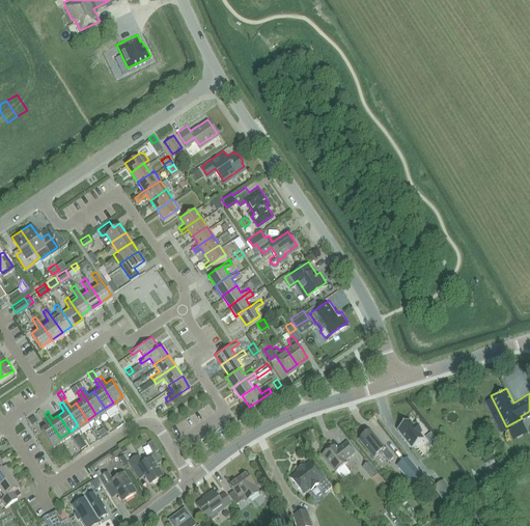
[(52,444),(60,438),(45,414),(42,416),(46,422),(40,426),(52,444)]
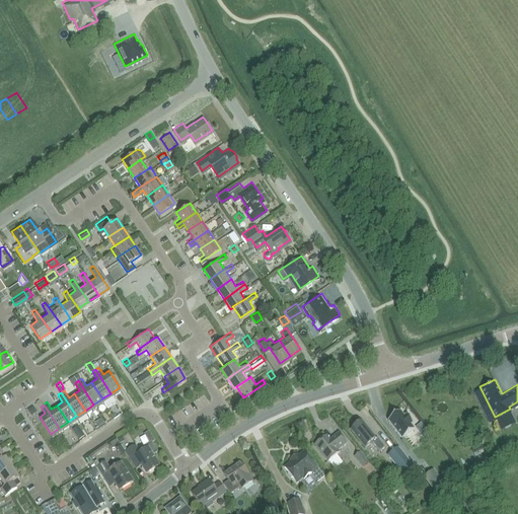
[(405,411),(403,413),(398,408),(387,417),(401,435),(414,426),(410,421),(412,419),(405,411)]
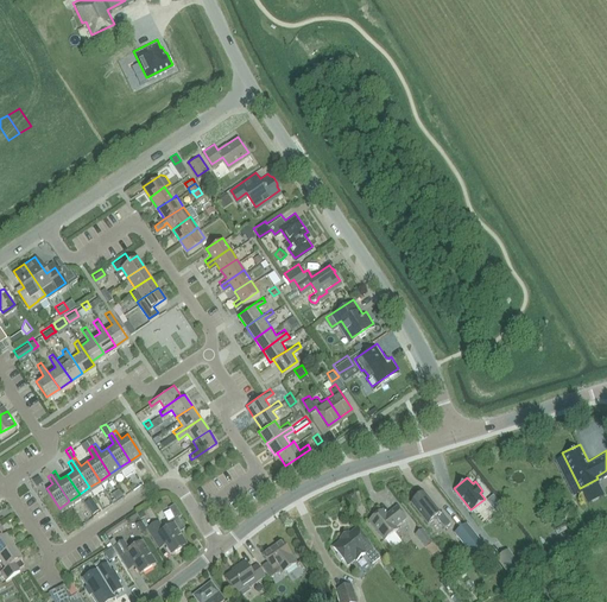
[(410,499),(427,520),(435,513),(443,524),(450,519),(441,508),(440,509),(423,489),(410,499)]
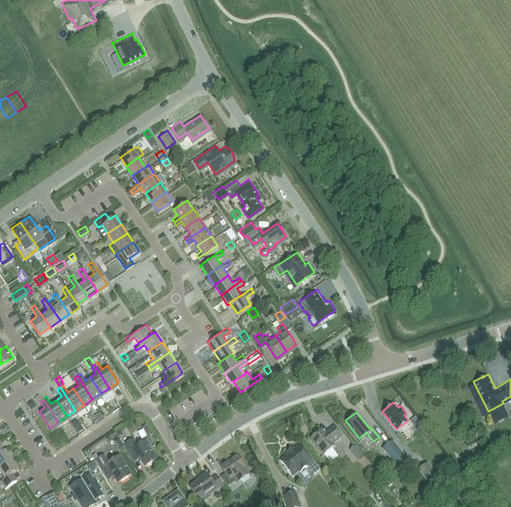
[(76,419),(71,422),(76,430),(81,426),(76,419)]
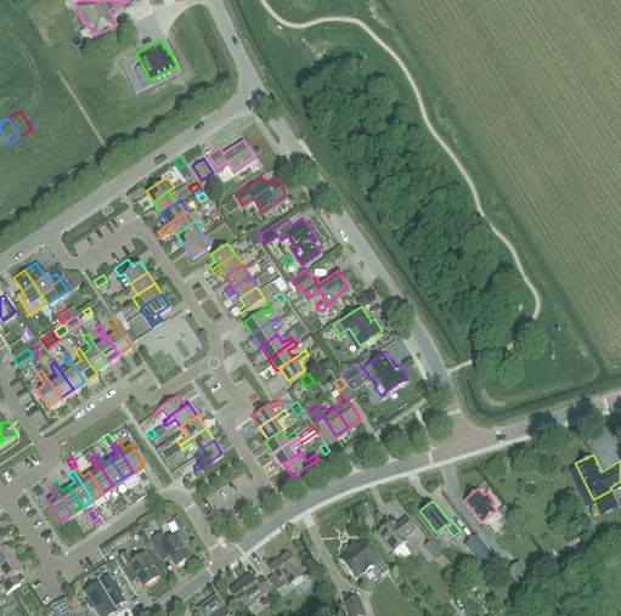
[(405,535),(415,526),(405,514),(394,523),(391,518),(377,529),(391,549),(407,537),(405,535)]
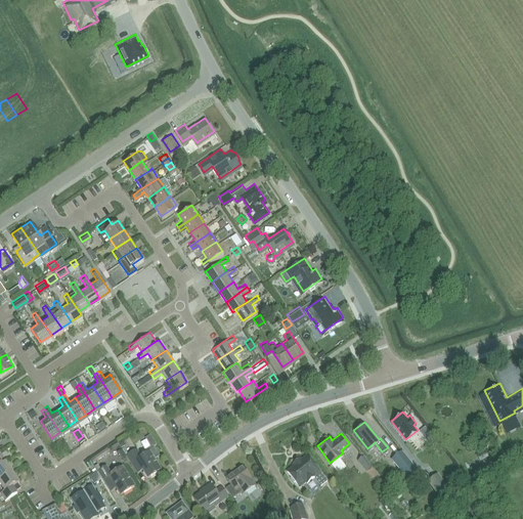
[(151,456),(158,452),(151,443),(145,446),(147,449),(140,453),(135,446),(126,452),(133,464),(137,461),(146,475),(160,467),(151,456)]
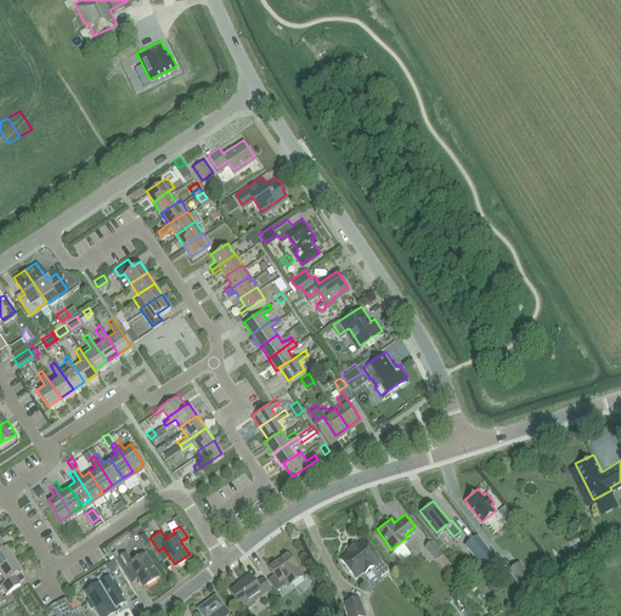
[(112,543),(130,532),(126,527),(109,538),(112,543)]
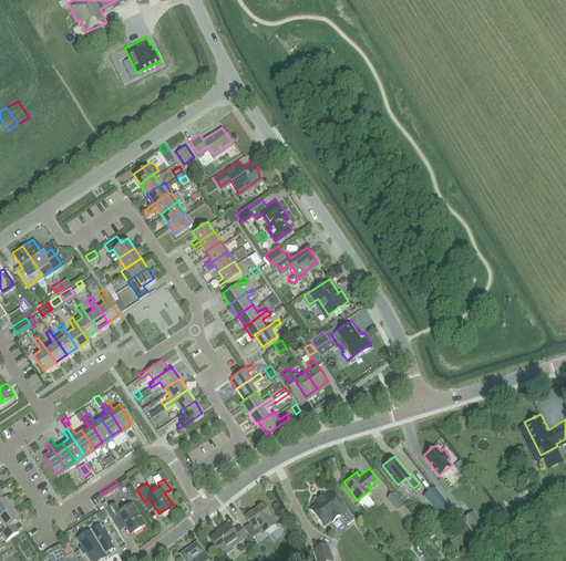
[(131,492),(135,489),(131,481),(125,485),(131,492)]
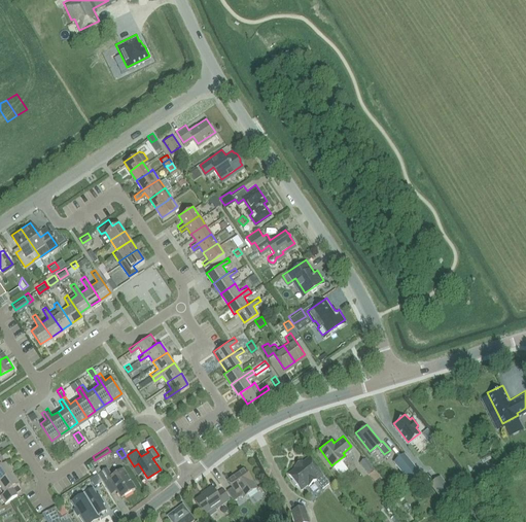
[(393,458),(409,478),(418,470),(402,451),(393,458)]
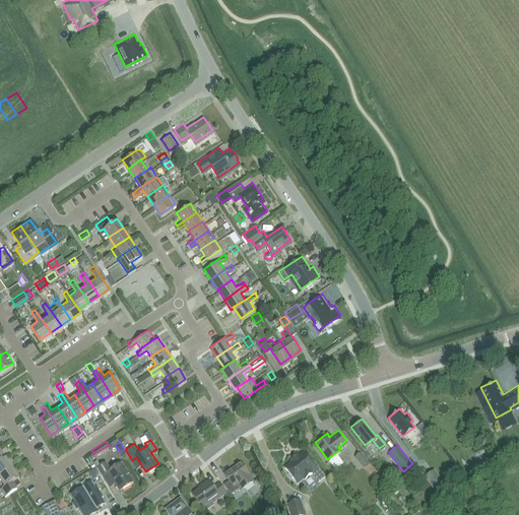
[(289,459),(284,463),(297,480),(303,475),(303,476),(311,470),(318,478),(323,473),(304,448),(299,452),(298,451),(288,458),(289,459)]
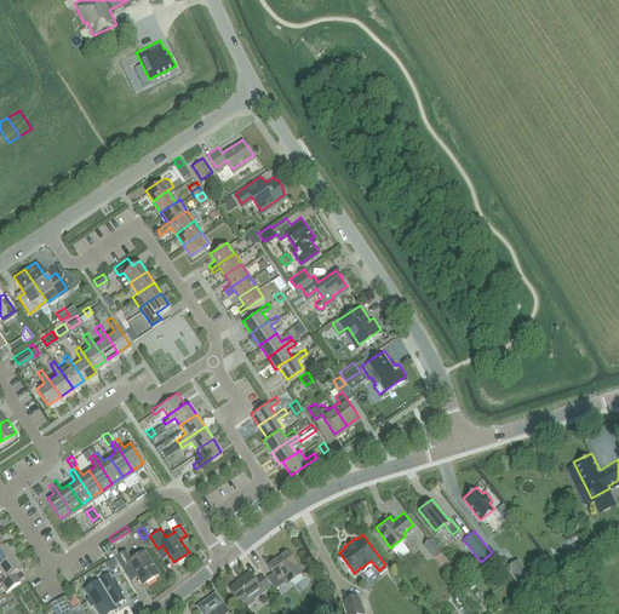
[(422,540),(433,554),(440,549),(429,535),(422,540)]
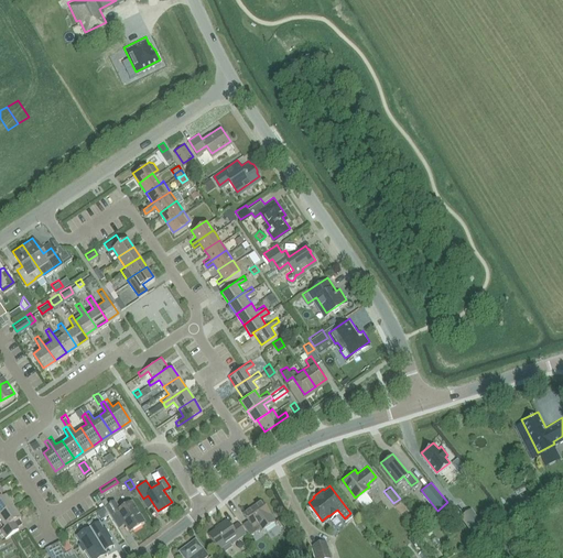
[(0,511),(12,503),(4,492),(1,494),(2,494),(0,495),(0,511)]
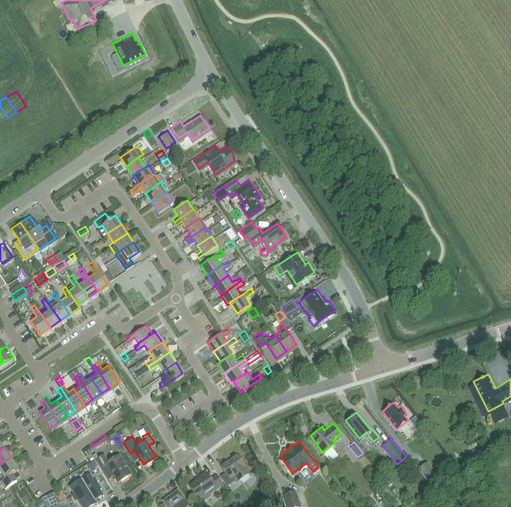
[(330,448),(324,453),(340,470),(346,464),(330,448)]
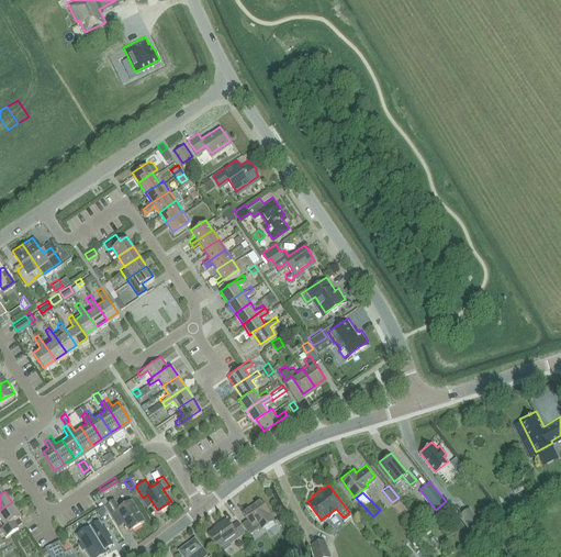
[(112,498),(108,500),(104,494),(100,497),(113,516),(119,513),(128,528),(143,520),(130,499),(118,505),(112,498)]
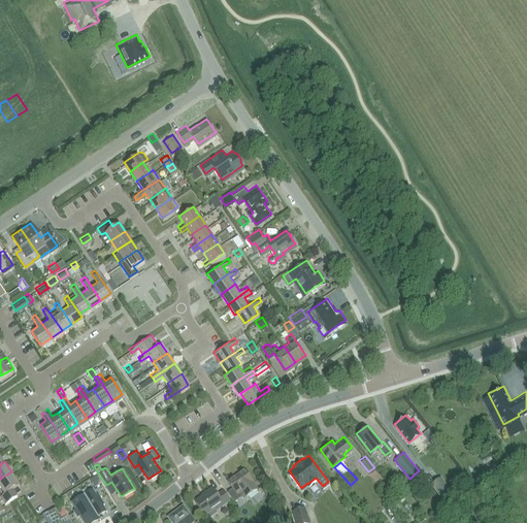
[(257,485),(252,479),(242,465),(227,477),(231,484),(226,487),(234,498),(241,492),(243,495),(257,485)]
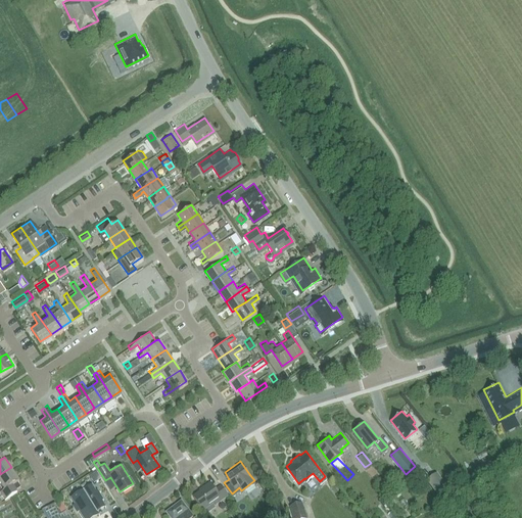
[(368,465),(364,469),(372,478),(376,474),(368,465)]
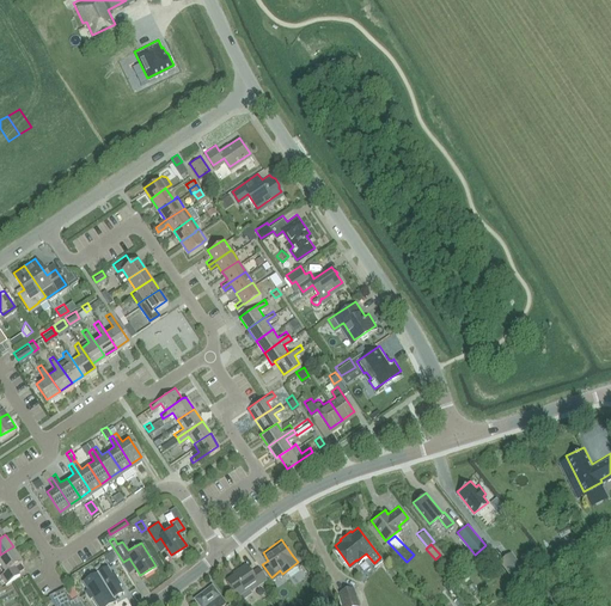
[(13,546),(0,555),(0,574),(0,575),(5,582),(18,573),(17,570),(23,567),(19,561),(22,559),(13,546)]
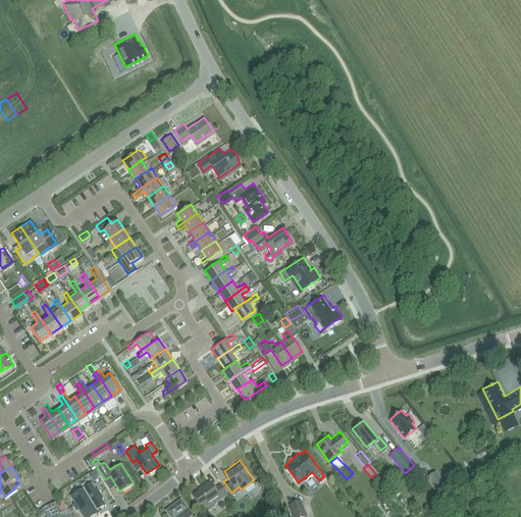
[(88,472),(93,479),(100,474),(95,468),(88,472)]
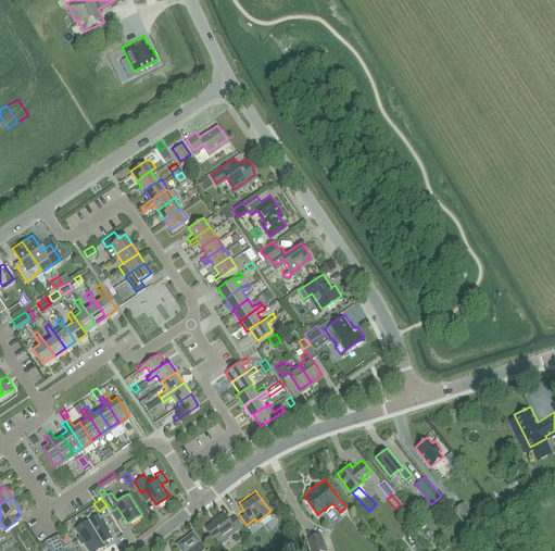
[(464,500),(453,509),(469,529),(479,522),(464,500)]
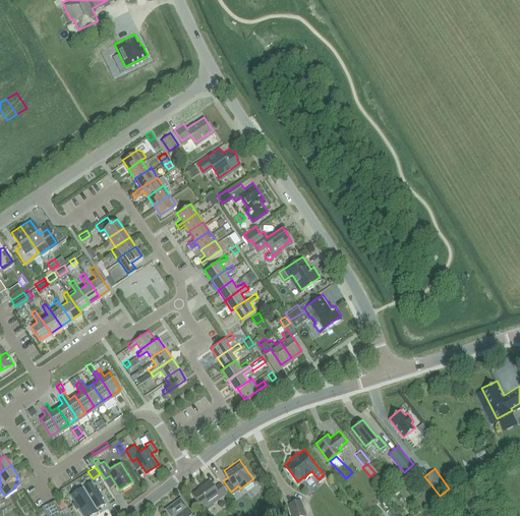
[(213,499),(226,490),(219,479),(212,484),(208,477),(200,482),(201,483),(191,492),(201,505),(212,497),(213,499)]
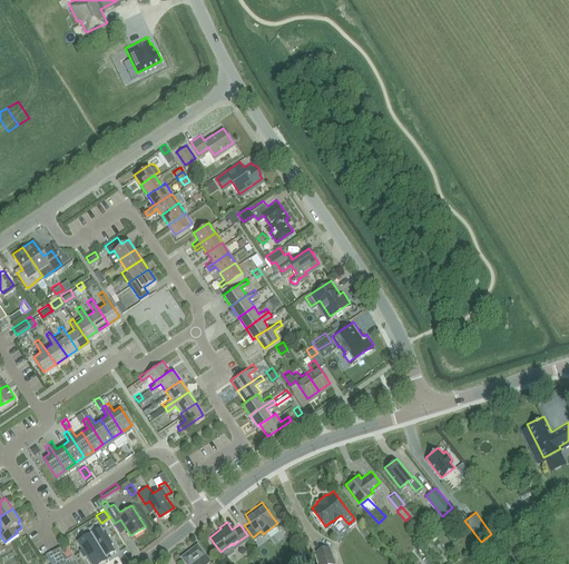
[(99,524),(88,532),(102,555),(105,554),(114,547),(109,541),(111,540),(105,530),(104,531),(99,524)]
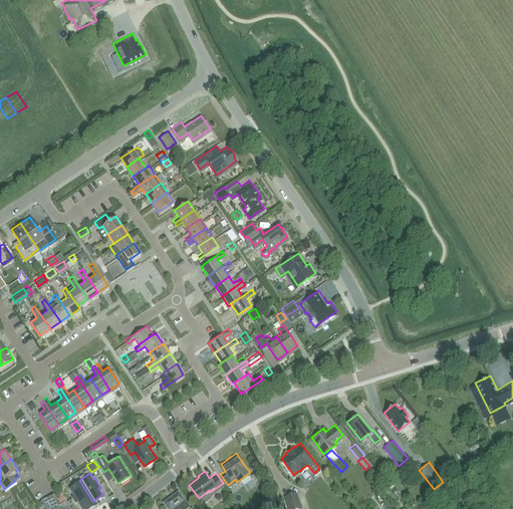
[(79,480),(68,486),(72,492),(76,499),(82,507),(92,501),(79,480)]
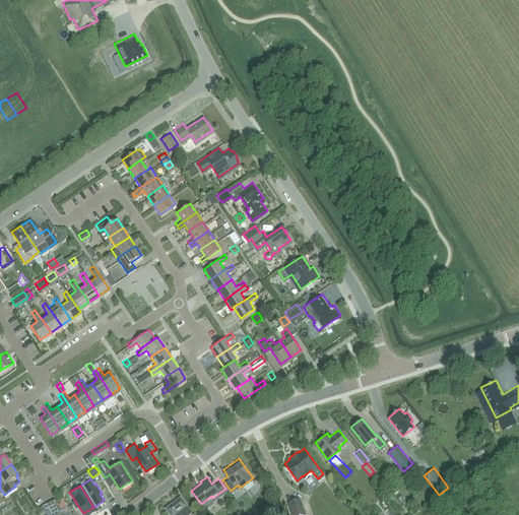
[(382,489),(376,493),(380,499),(387,495),(382,489)]
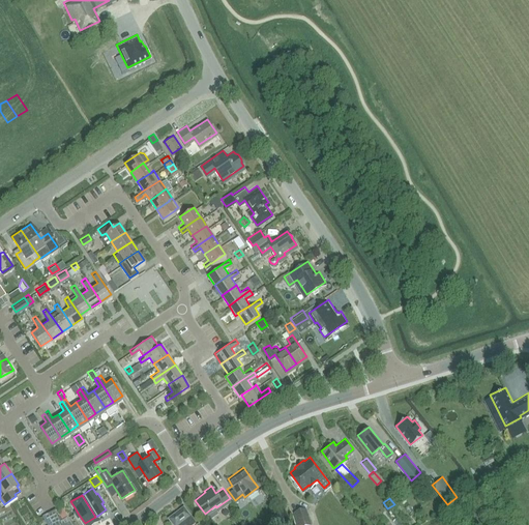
[(187,524),(195,520),(193,517),(182,504),(168,516),(174,524),(187,524)]
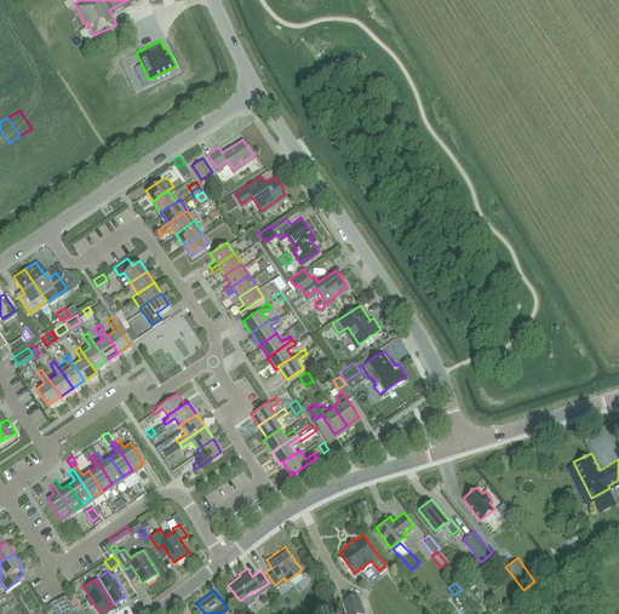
[(56,592),(45,598),(52,610),(63,604),(56,592)]
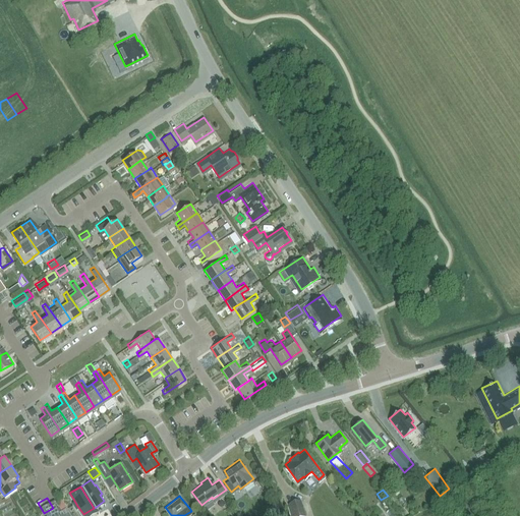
[(295,515),(304,514),(299,498),(289,501),(292,515),(295,515)]
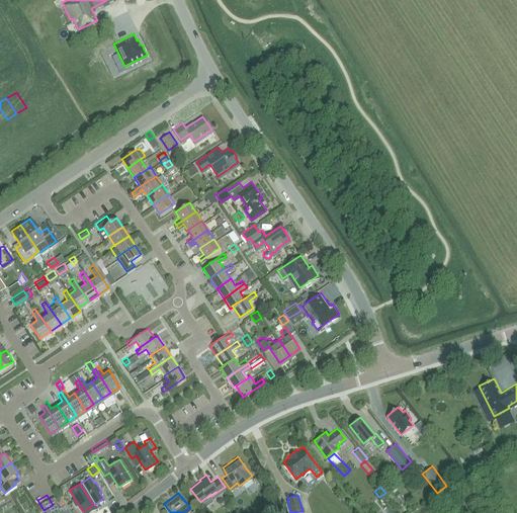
[(277,505),(273,496),(266,499),(271,508),(277,505)]
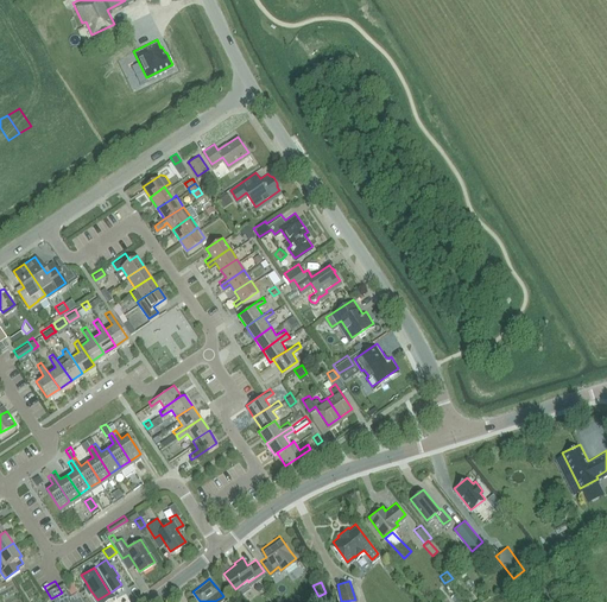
[(82,601),(76,590),(68,595),(71,601),(82,601)]
